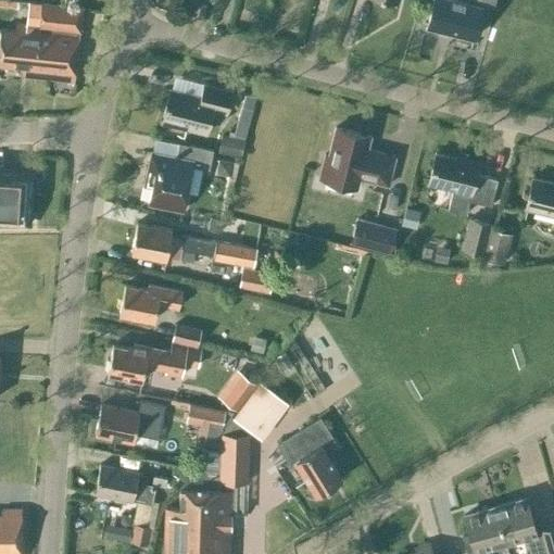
[(469,0),(468,4),(450,0),(435,0),(428,28),(475,40),(482,10),(494,12),(496,0),(469,0)]
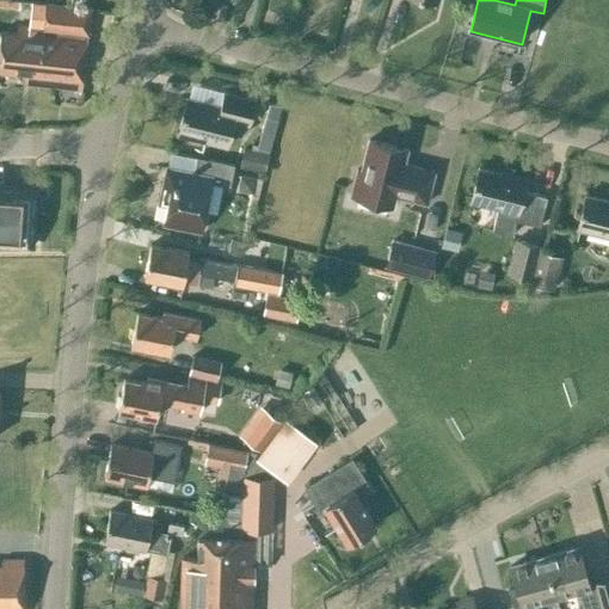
[(34,5),(30,29),(44,30),(90,35),(93,12),(48,6),(48,7),(34,5)]
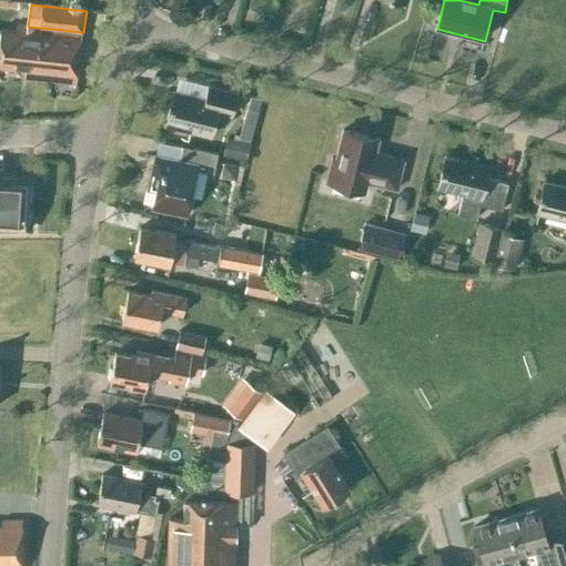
[(2,31),(0,54),(0,68),(37,72),(37,81),(78,86),(83,32),(41,28),(18,26),(17,33),(2,31)]
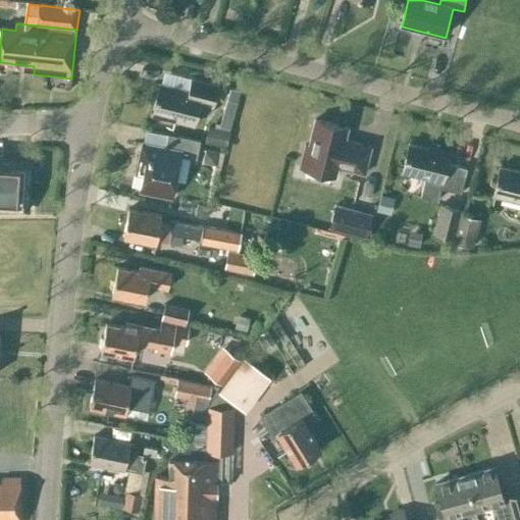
[(213,108),(218,88),(193,82),(190,93),(160,86),(153,117),(195,127),(200,105),(213,108)]
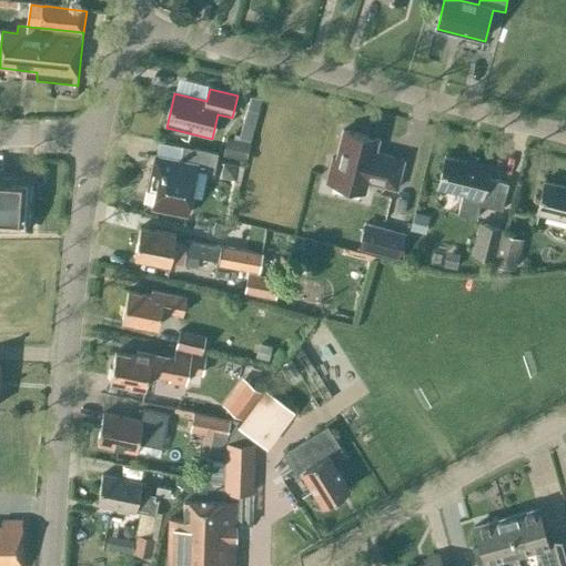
[(241,138),(240,142),(252,144),(263,101),(251,98),(248,111),(241,138)]
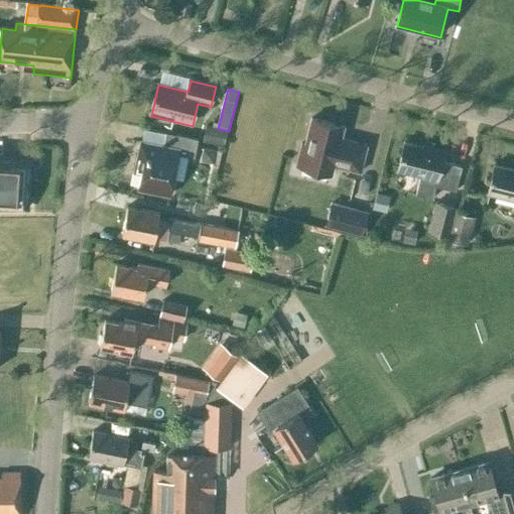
[(345,128),(312,120),(305,146),(302,145),(296,167),(333,176),(335,167),(361,174),(368,146),(342,140),(345,128)]
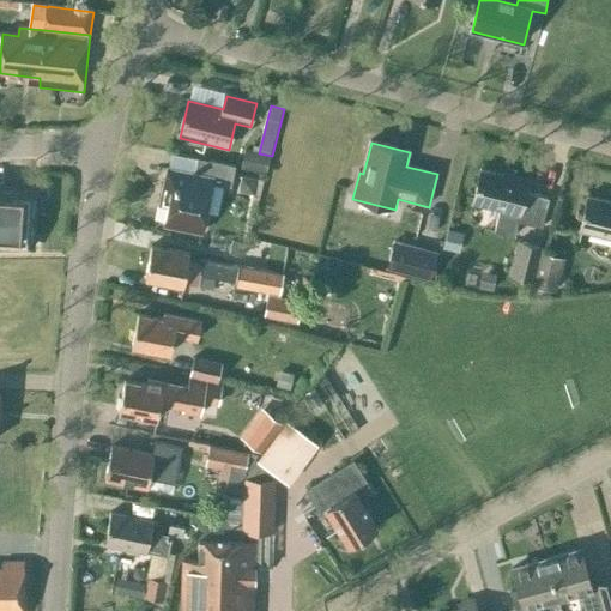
[(247,150),(242,169),(267,175),(272,156),(259,153),(260,149),(254,147),(253,151),(247,150)]
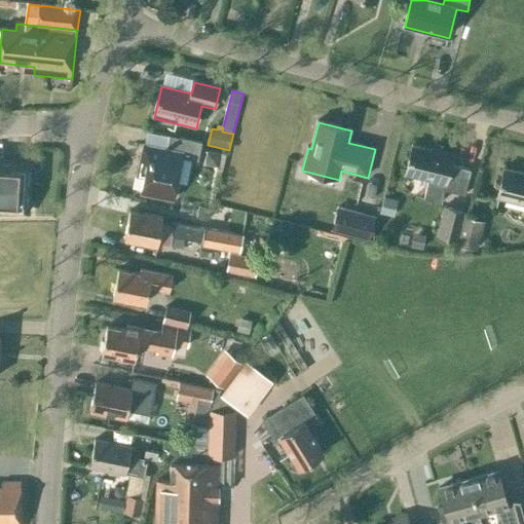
[(144,146),(138,177),(145,179),(142,194),(174,201),(182,159),(198,162),(202,144),(170,138),(167,150),(144,146)]
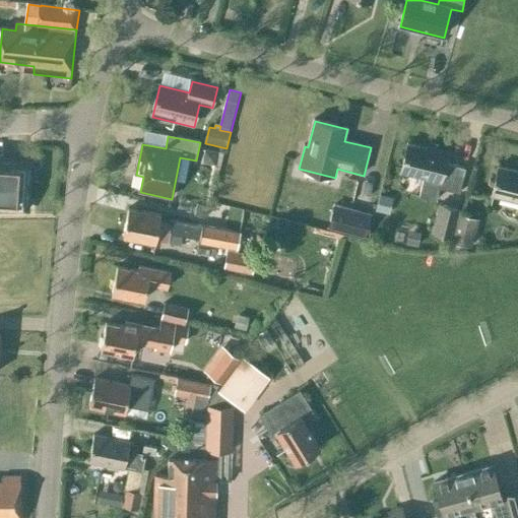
[(436,201),(439,189),(460,194),(466,170),(446,165),(448,154),(408,145),(401,173),(424,179),(419,196),(436,201)]
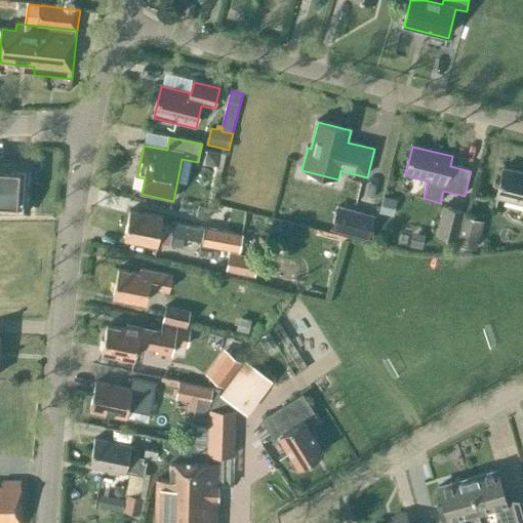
[(28,166),(0,164),(0,208),(26,210),(28,166)]
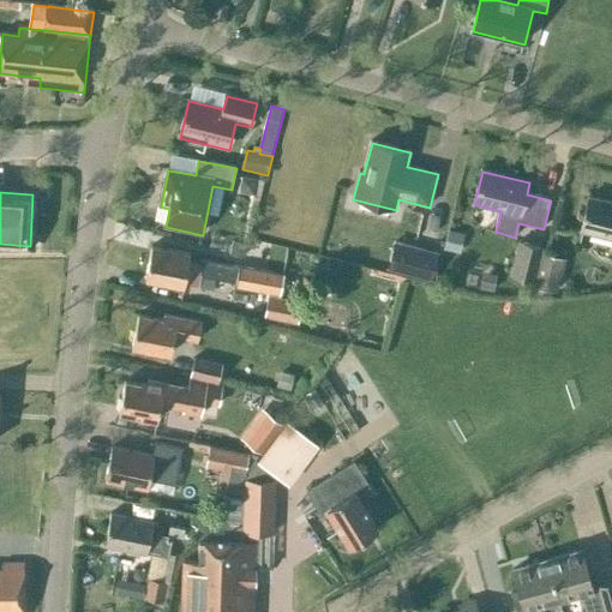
[(611,204),(589,199),(581,232),(611,239),(611,204)]
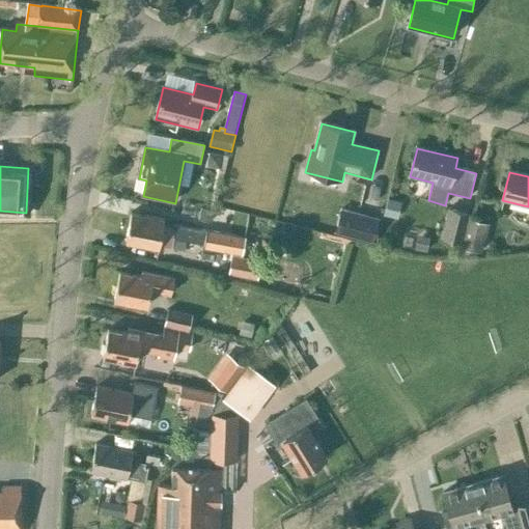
[(396,219),(400,203),(387,200),(383,216),(396,219)]
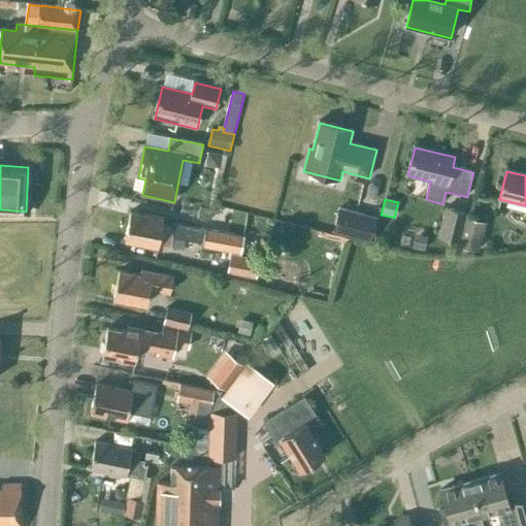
[(215,211),(201,208),(198,220),(211,223),(215,211)]
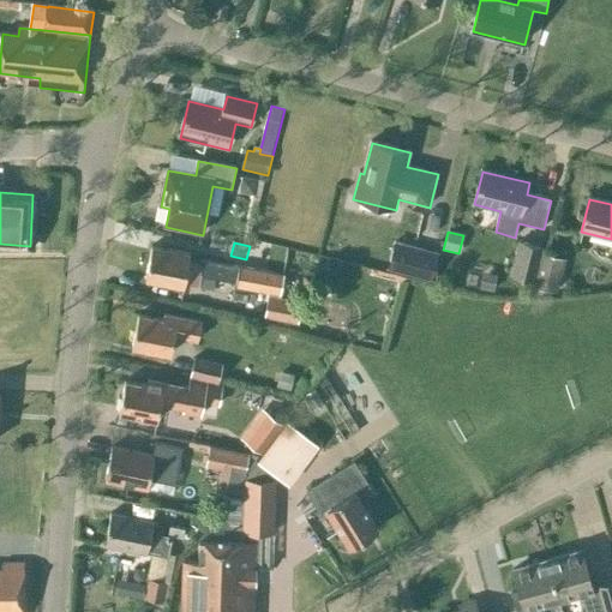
[(535,282),(543,255),(544,249),(520,243),(511,275),(535,282)]
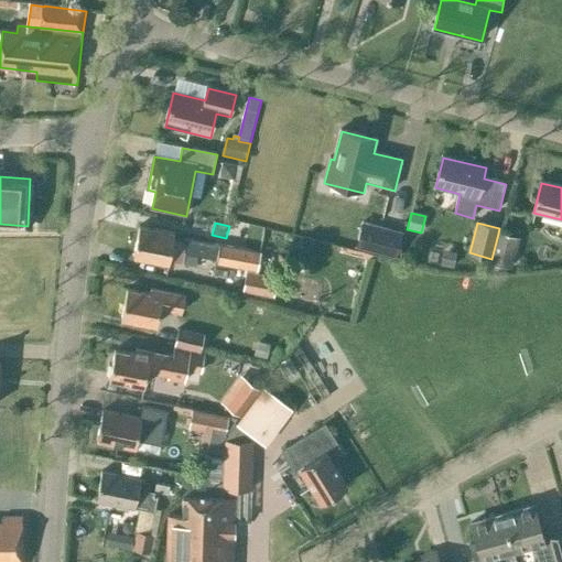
[(364,224),(358,247),(373,250),(397,257),(402,234),(379,228),(364,224)]
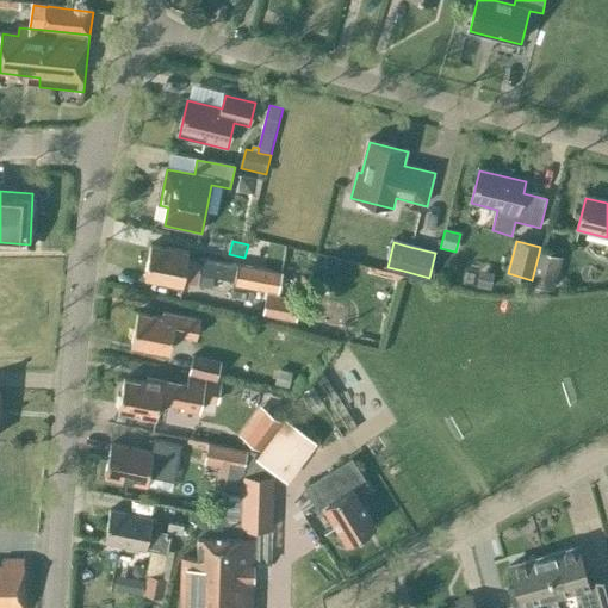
[(297,323),(301,304),(278,301),(283,278),(272,275),(272,274),(239,268),(239,270),(202,261),(200,265),(188,262),(190,254),(152,247),(146,279),(182,287),(184,284),(197,286),(199,273),(236,280),(235,286),(268,293),(264,317),(297,323)]
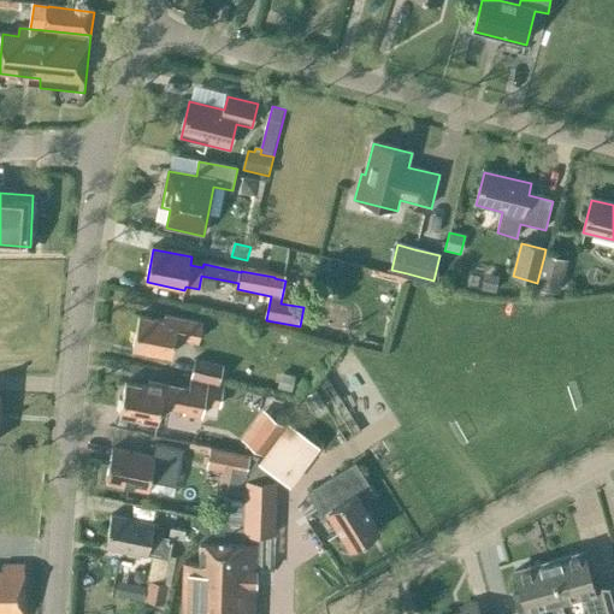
[(544,255),(537,283),(536,288),(560,294),(568,261),(544,255)]
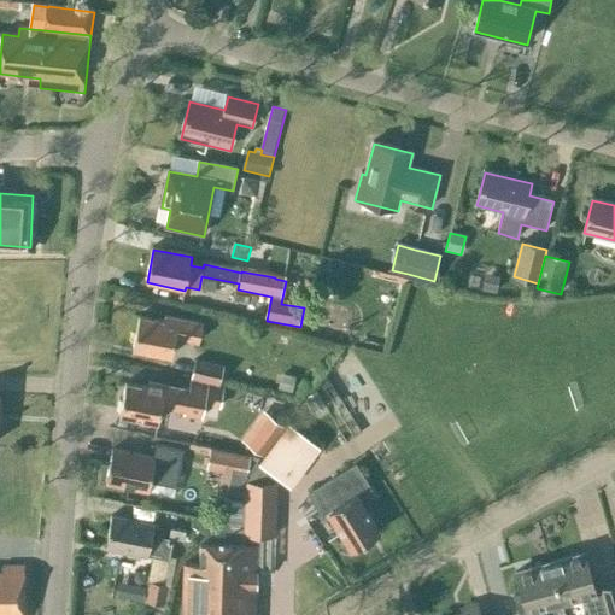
[(201,279),(199,290),(216,293),(218,282),(201,279)]
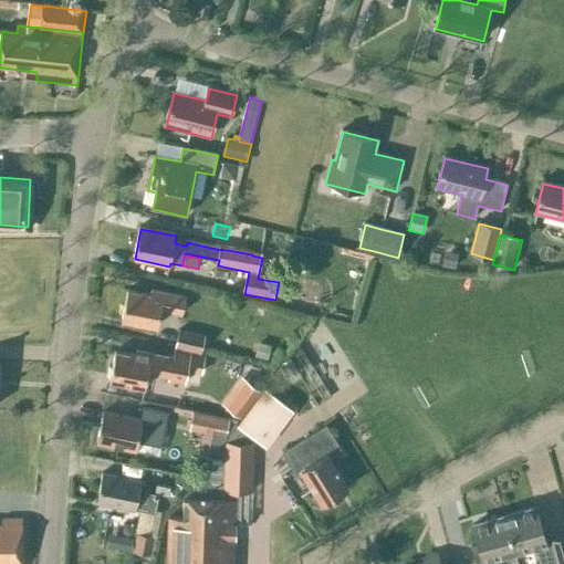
[(158,329),(159,320),(162,311),(184,315),(187,298),(153,291),(152,296),(128,291),(123,321),(158,329)]
